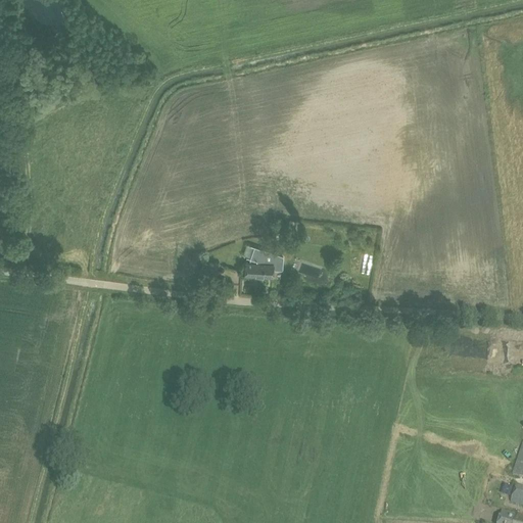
[(296,220),(286,220),(285,229),(295,230),(296,220)]
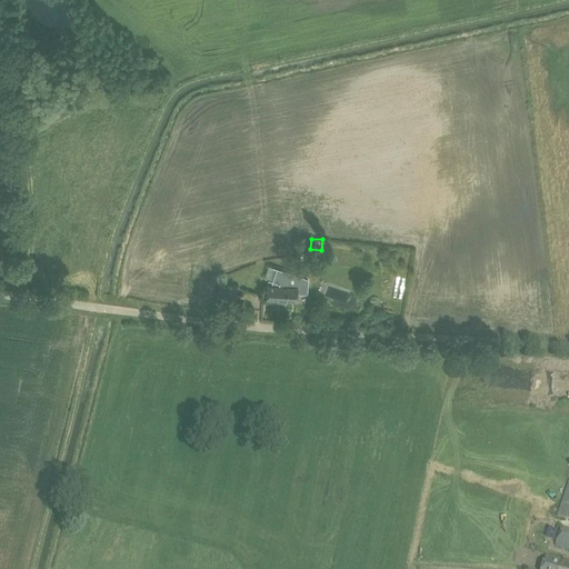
[(267,299),(297,301),(297,293),(308,293),(308,280),(270,266),(266,279),(271,281),(271,286),(267,286),(267,289),(263,289),(263,298),(267,298),(267,299)]
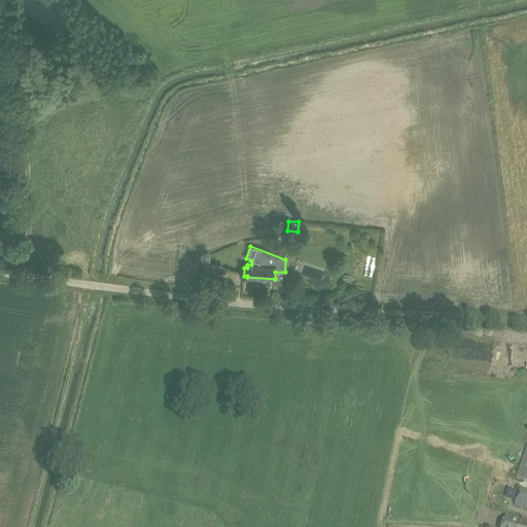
[(526,444),(516,478),(526,481),(526,444)]
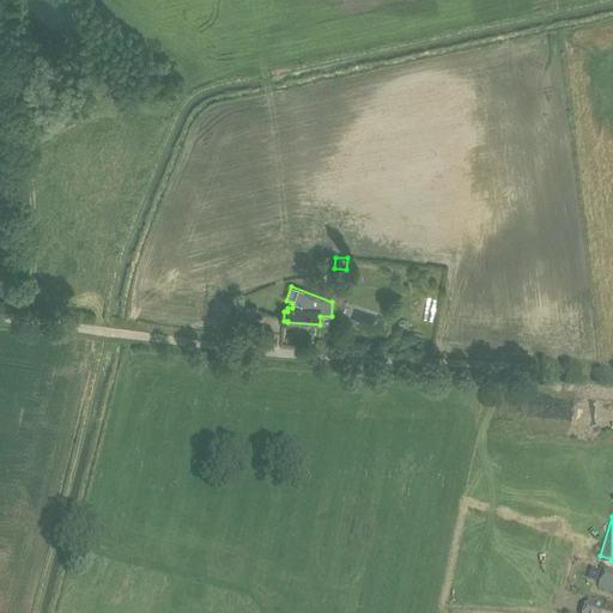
[(598,589),(612,593),(612,569),(606,566),(598,589)]
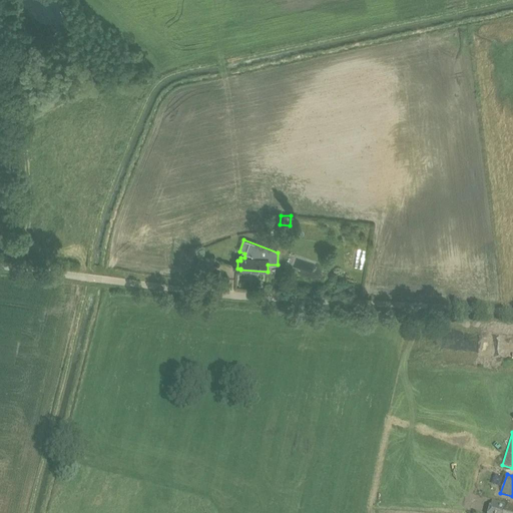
[(512,512),(512,507),(506,505),(506,506),(491,502),(488,512),(512,512)]
